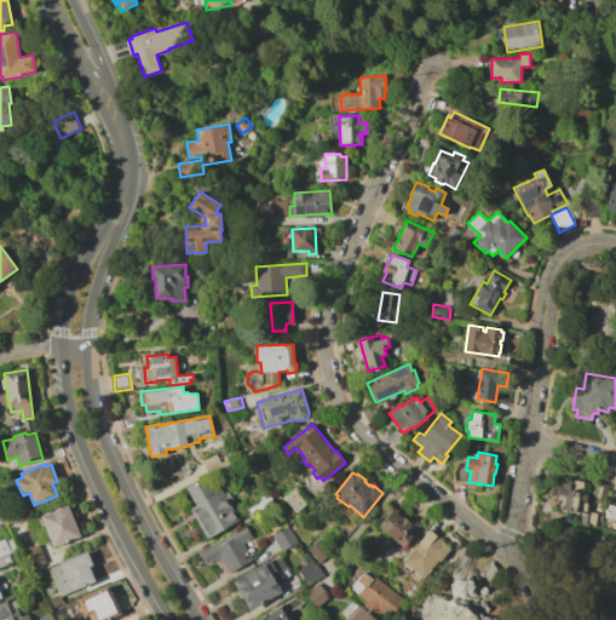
[(206,476),(216,494),(223,491),(225,494),(229,492),(235,501),(230,504),(240,520),(207,539),(190,510),(197,505),(186,488),(206,476)]
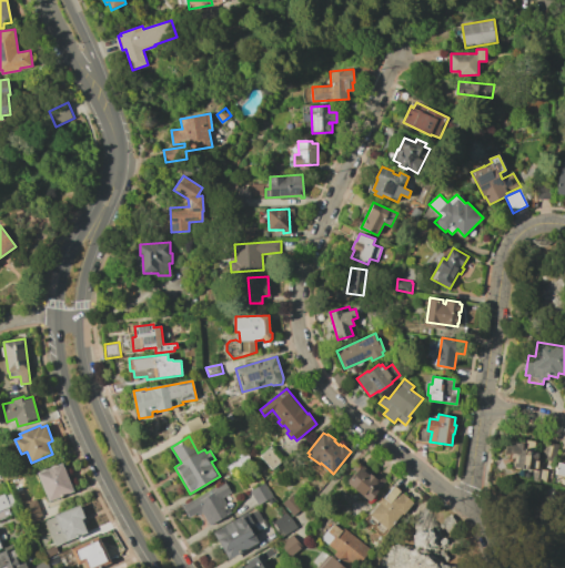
[(507,442),(508,442),(510,438),(521,440),(521,442),(526,443),(526,439),(536,442),(535,452),(540,453),(537,460),(540,460),(538,467),(544,468),(544,469),(548,470),(547,482),(521,477),(522,468),(514,467),(516,458),(514,458),(514,454),(506,453),(507,442)]
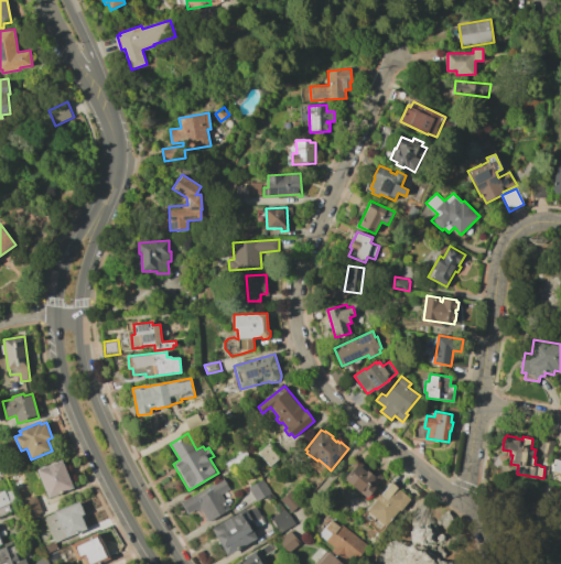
[(542,438),(556,442),(550,464),(545,462),(546,457),(538,455),(542,438)]
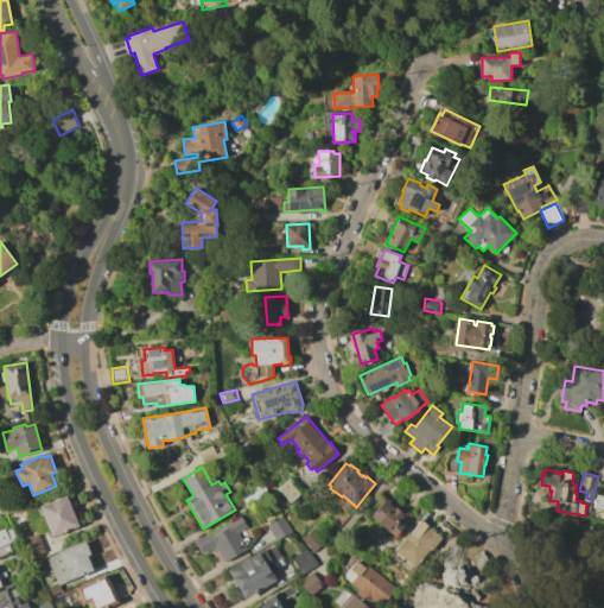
[(291,477),(304,492),(292,502),(280,487),(291,477)]
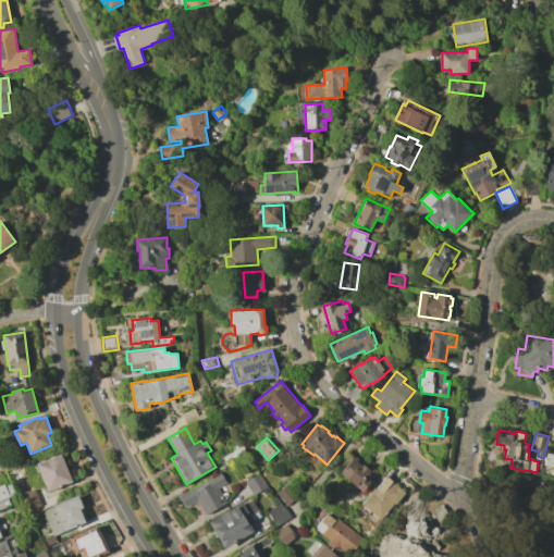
[(236,449),(235,447),(241,444),(242,446),(244,445),(248,453),(229,465),(224,456),(236,449)]
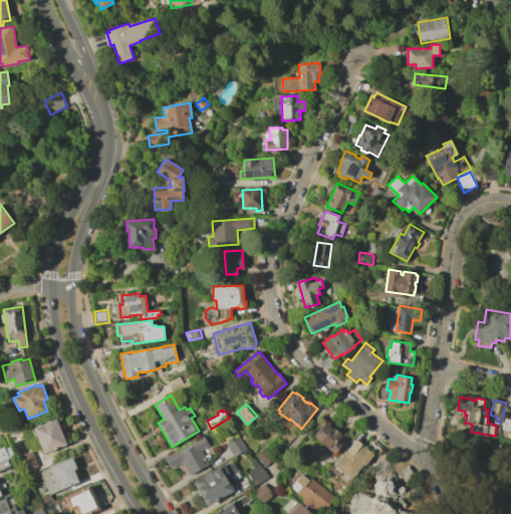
[(56,419),(67,445),(45,454),(34,428),(56,419)]
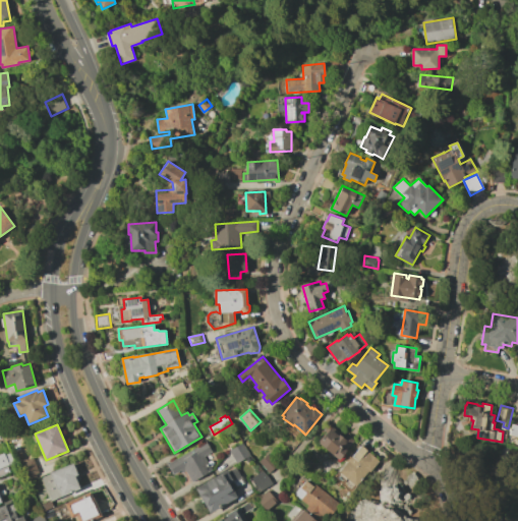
[(325,435),(327,436),(329,432),(326,429),(330,424),(336,428),(334,431),(339,436),(340,435),(347,440),(350,437),(355,441),(339,459),(319,442),(325,435)]
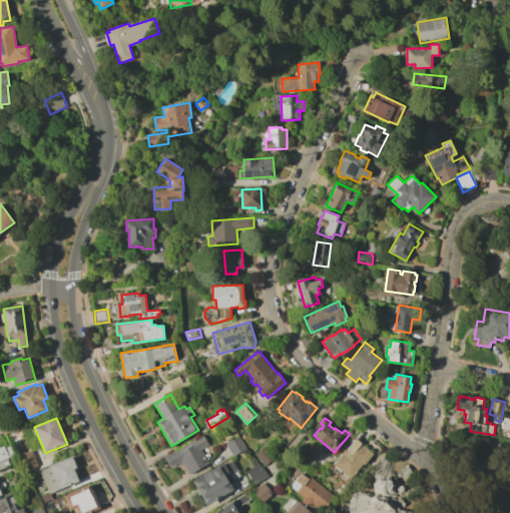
[(203,435),(209,445),(202,449),(209,462),(190,474),(183,463),(179,466),(178,463),(171,468),(165,457),(203,435)]
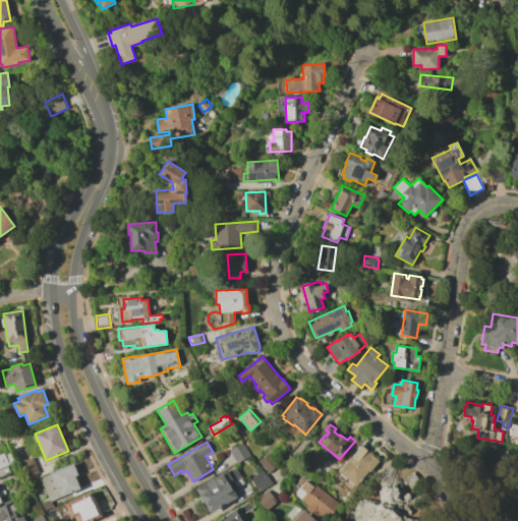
[(244,442),(252,455),(238,463),(231,451),(244,442)]
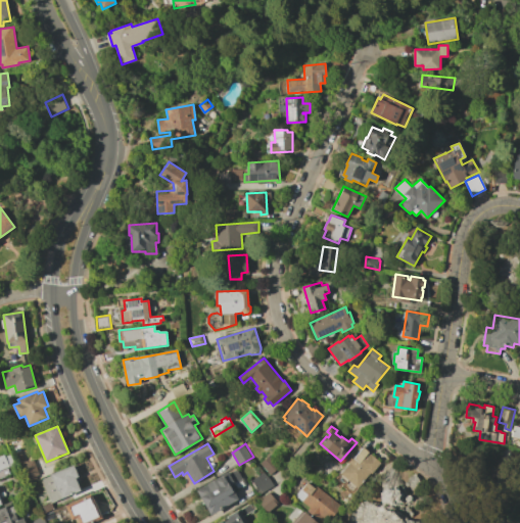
[(364,447),(382,463),(372,473),(371,472),(359,487),(360,488),(356,493),(337,477),(364,447)]
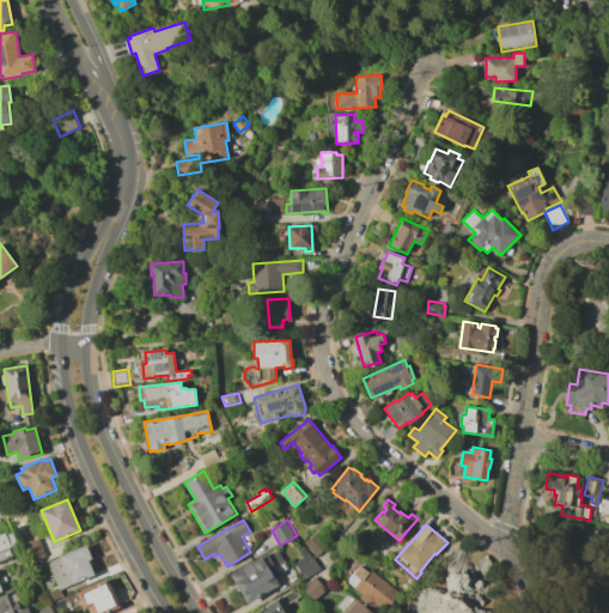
[(0,534),(6,533),(7,534),(13,532),(18,544),(0,551),(0,534)]
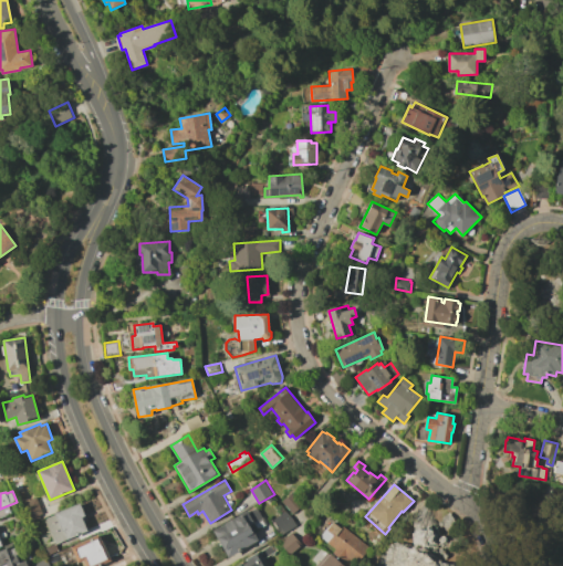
[(292,492),(304,504),(294,513),(283,501),(292,492)]
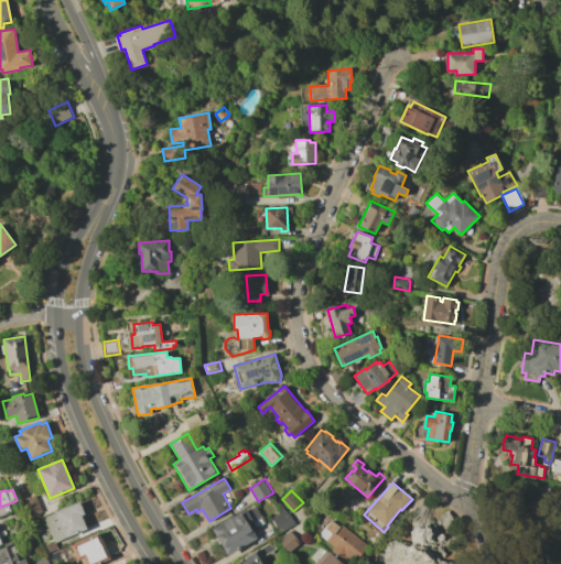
[(38,496),(43,512),(24,519),(18,502),(38,496)]
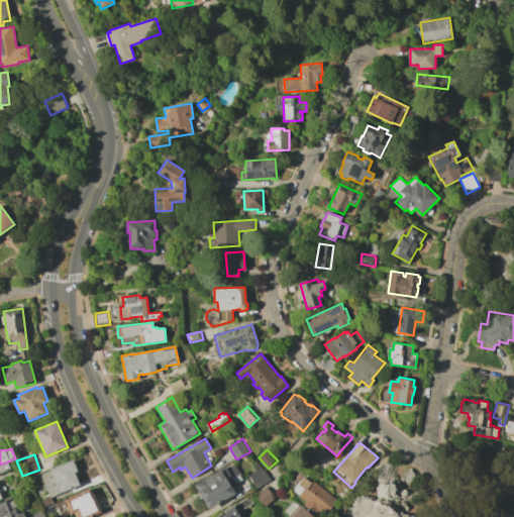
[(73,459),(78,471),(75,473),(80,484),(50,496),(41,473),(73,459)]
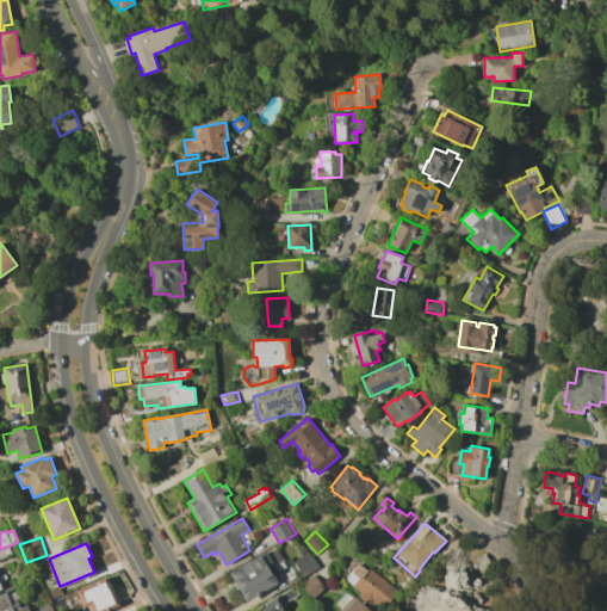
[(0,550),(11,547),(13,554),(0,559),(0,550)]
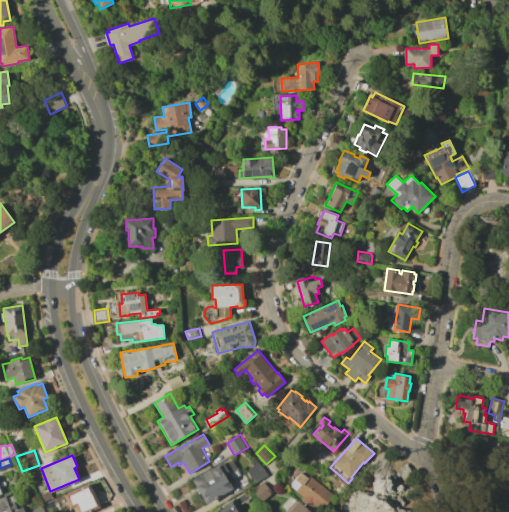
[(223,462),(224,464),(232,459),(238,469),(240,468),(242,470),(240,471),(241,474),(229,481),(233,488),(207,504),(192,480),(223,462)]
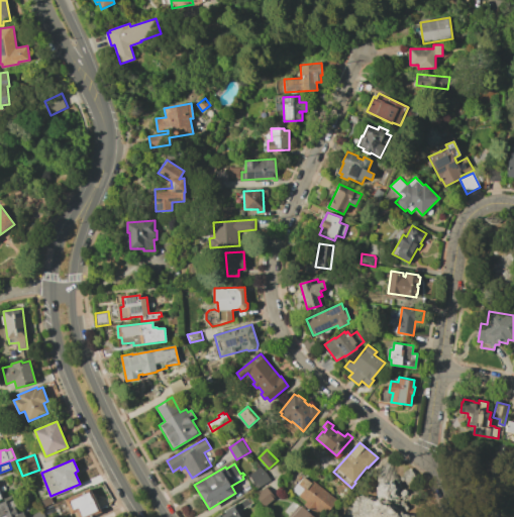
[(263,467),(271,480),(259,488),(249,475),(263,467)]
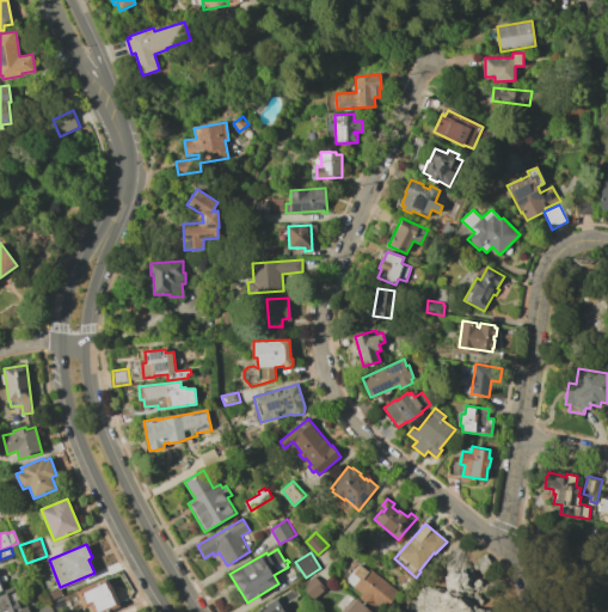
[(415,611),(472,611),(471,561),(448,561),(448,589),(413,589),(415,611)]
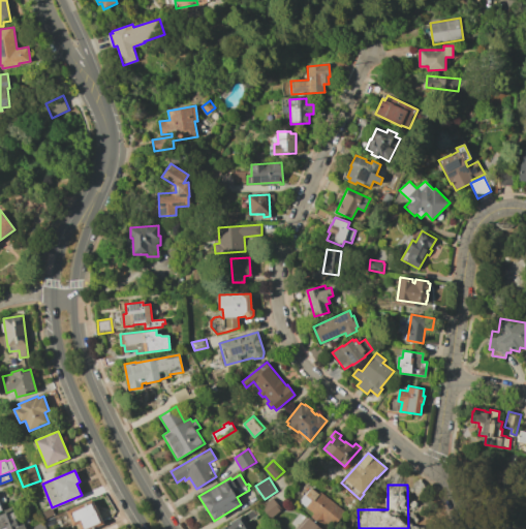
[(322,492),(346,511),(333,528),(327,523),(326,525),(322,523),(321,524),(311,517),(314,512),(300,501),(311,488),(320,494),(322,492)]
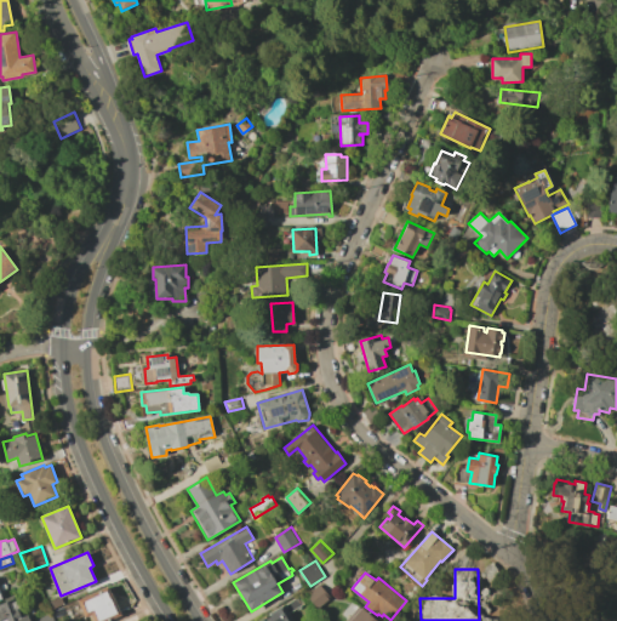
[(313,588),(314,590),(320,584),(331,598),(318,609),(306,593),(313,588)]
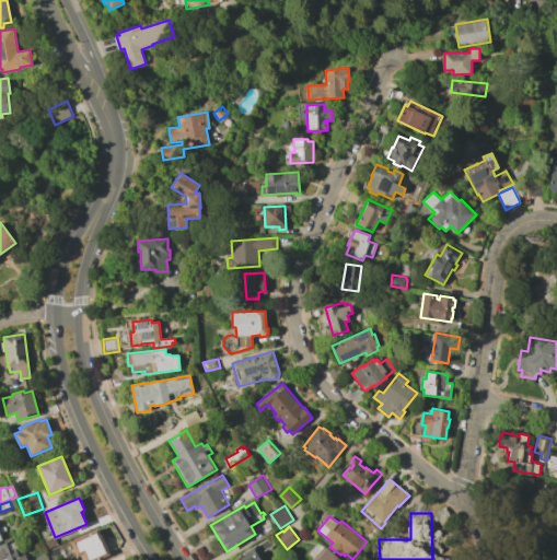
[(99,528),(109,555),(96,559),(85,559),(83,553),(78,556),(71,541),(99,528)]
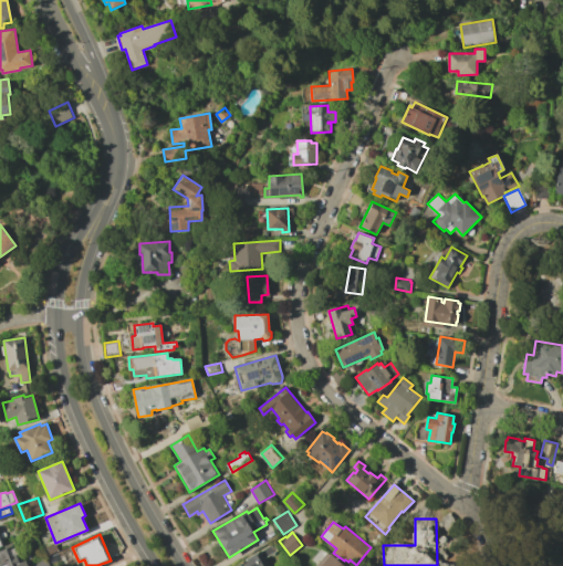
[(0,565),(0,547),(16,542),(20,552),(16,554),(20,563),(25,559),(28,565),(0,565)]
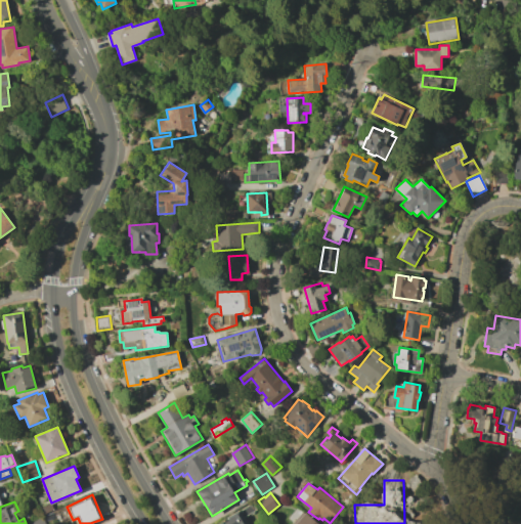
[(52,503),(54,510),(44,514),(41,508),(52,503)]
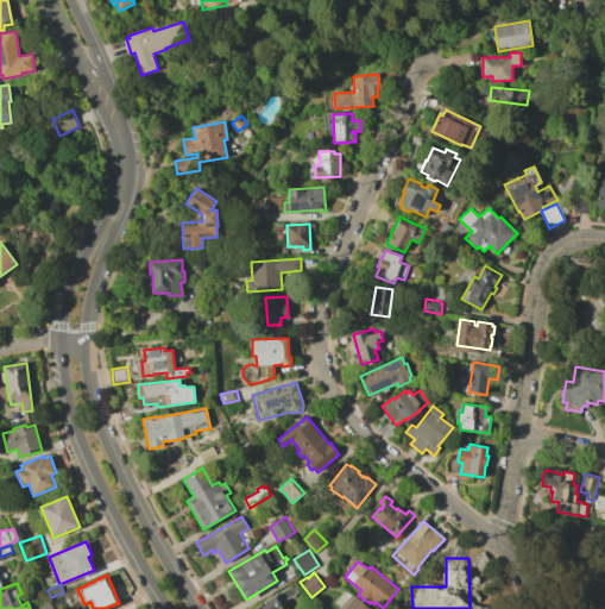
[(295,585),(300,591),(296,594),(297,596),(294,598),(292,596),(289,598),(284,591),(295,585)]
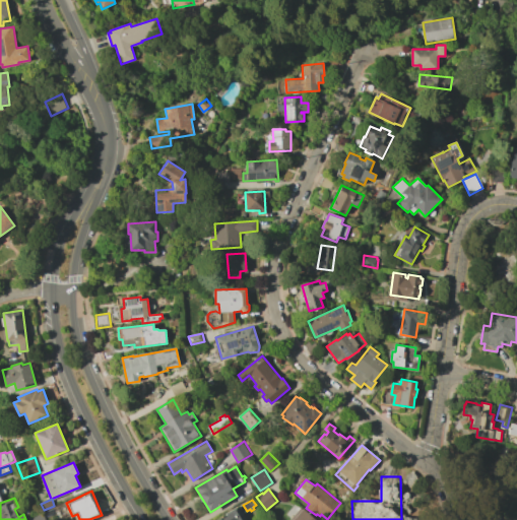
[(239,506),(248,519),(218,519),(239,506)]
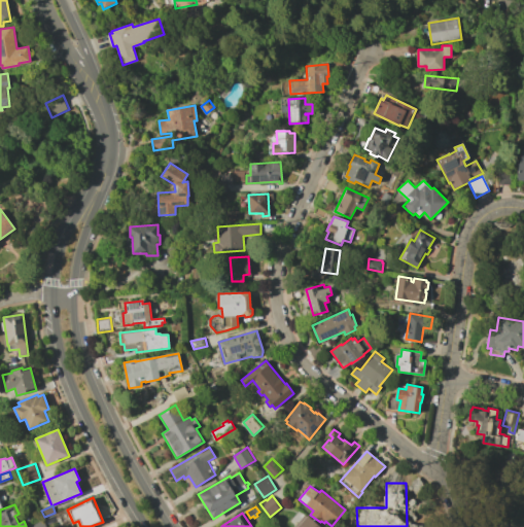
[(297,526),(298,526),(295,525),(304,517),(305,518),(307,516),(320,526),(297,526)]
